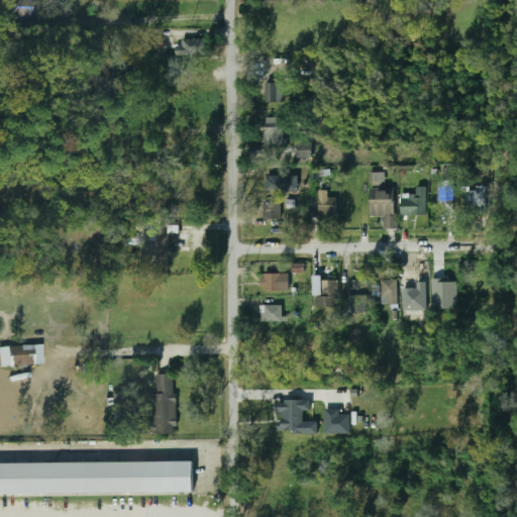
[(25,18),(25,0),(7,0),(7,18),(25,18)]
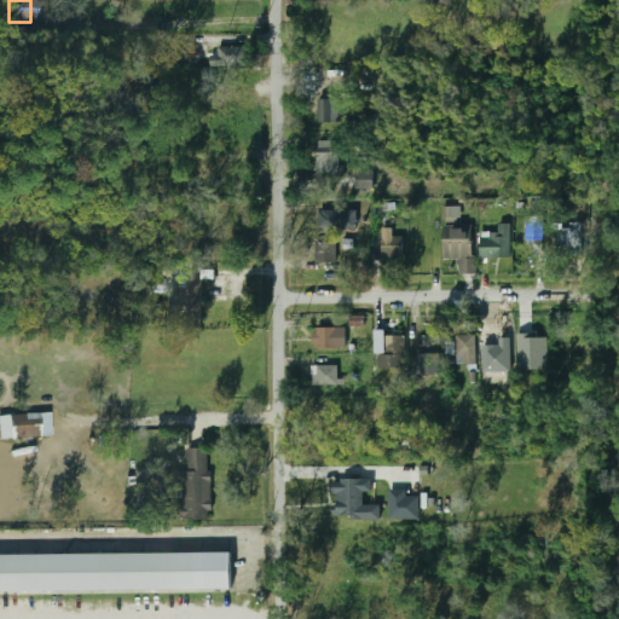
[(246,47),(212,47),(212,67),(246,67),(246,47)]
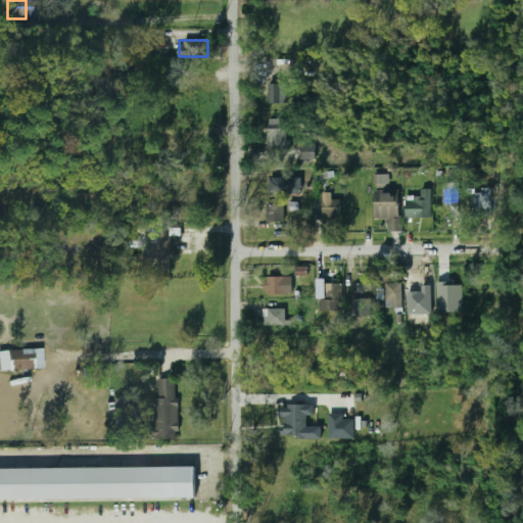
[(199,98),(199,77),(182,77),(182,98),(199,98)]
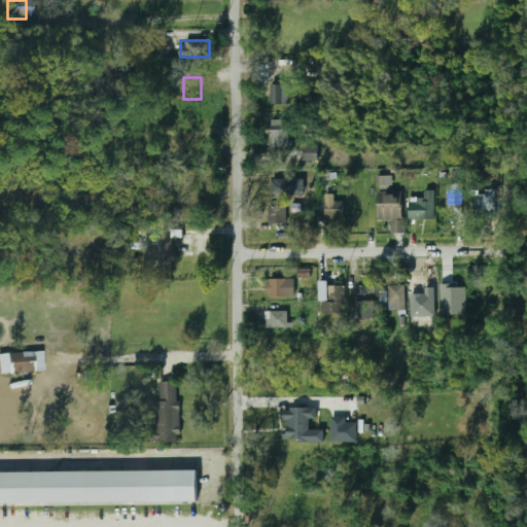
[(270,107),(287,107),(287,84),(270,84),(270,107)]
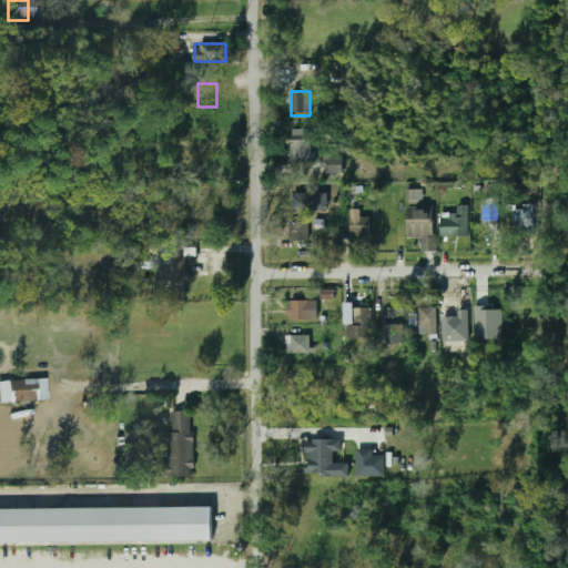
[(314,130),(291,130),(291,160),(314,160),(314,130)]
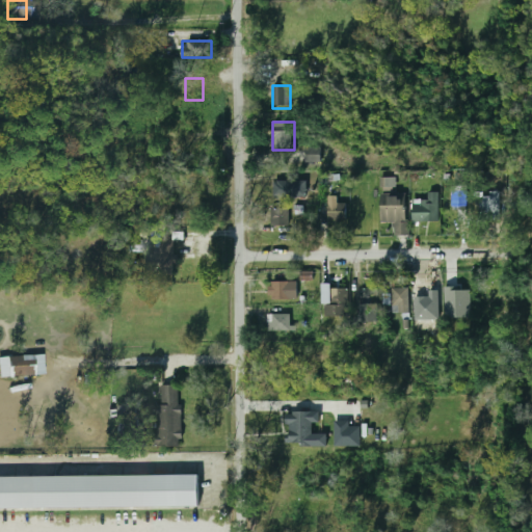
[(304,196),(304,181),(273,181),(273,196),(304,196)]
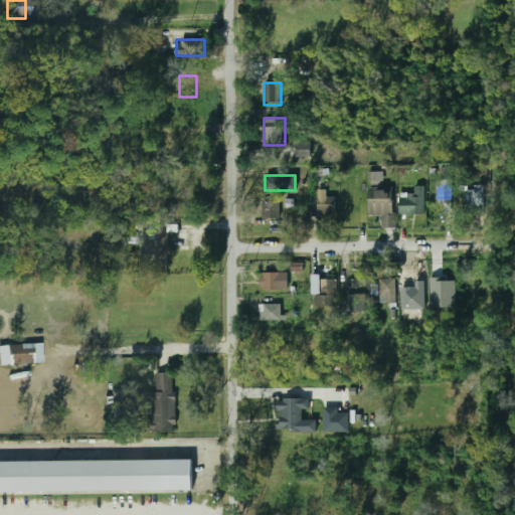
[(436,180),(436,200),(451,200),(451,180),(436,180)]
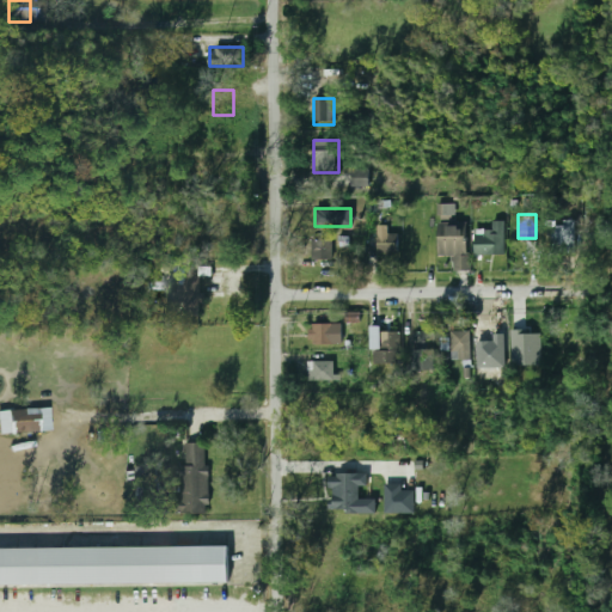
[(475,255),(505,255),(505,221),(484,221),(484,232),(475,232),(475,255)]
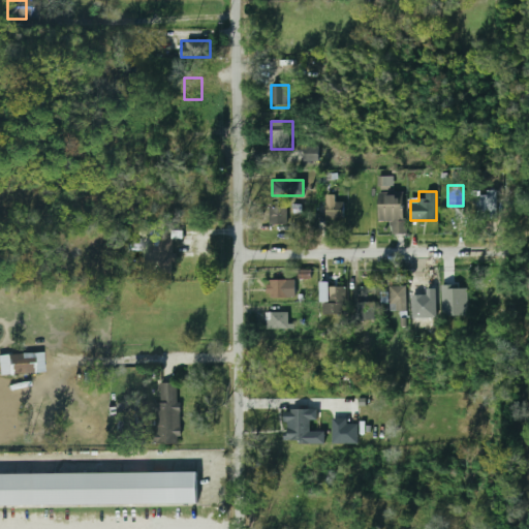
[(476,219),(494,219),(494,191),(476,191),(476,219)]
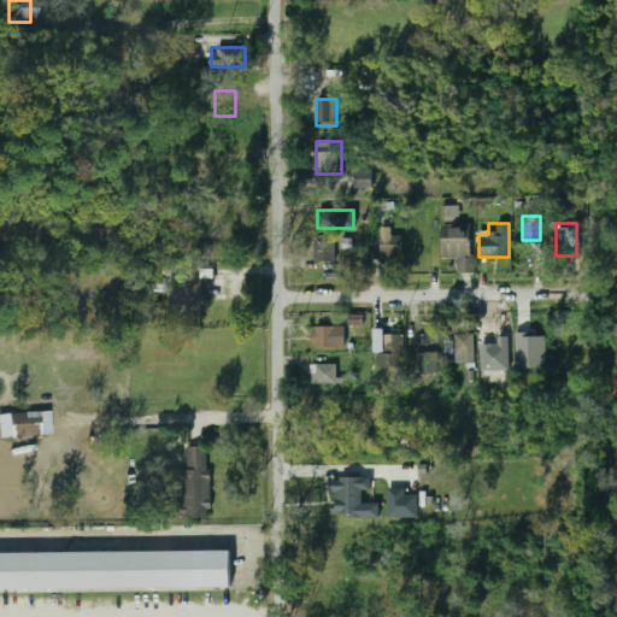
[(469,257),(469,225),(440,225),(440,257),(469,257)]
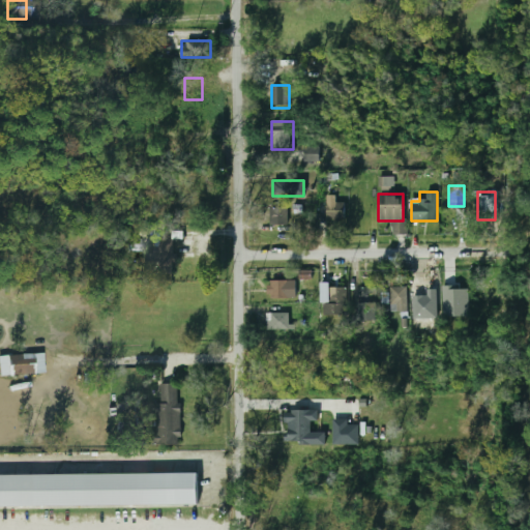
[(326,221),(344,221),(344,203),(326,203),(326,221)]
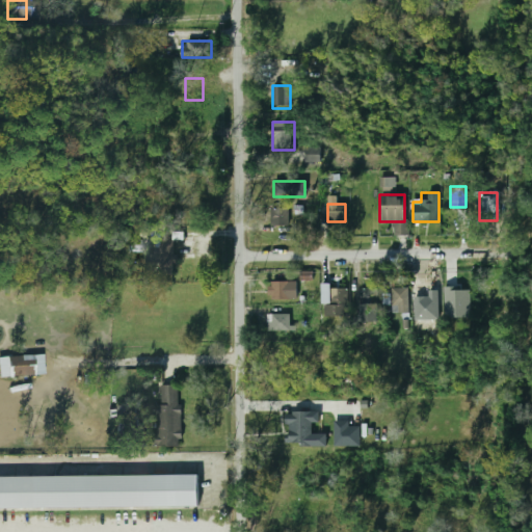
[(289,225),(289,208),(270,208),(270,225),(289,225)]
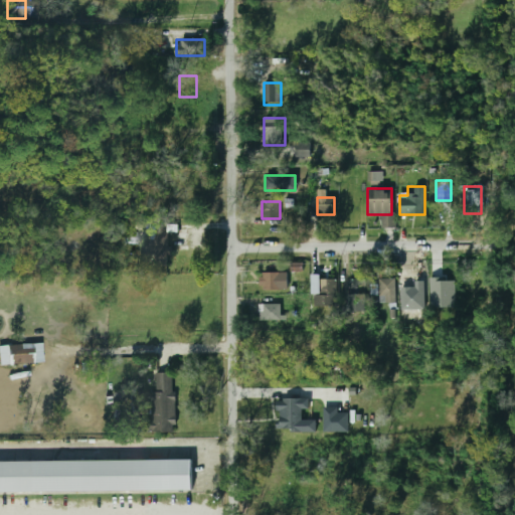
[(167,265),(168,222),(154,222),(154,249),(149,249),(149,265),(167,265)]
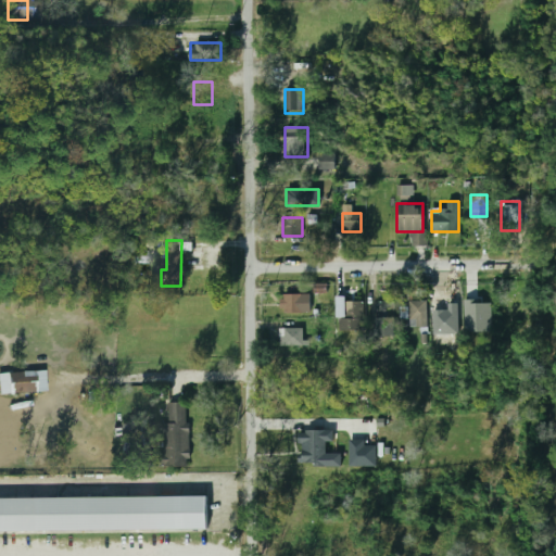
[(310,294),(280,294),(280,314),(310,314),(310,294)]
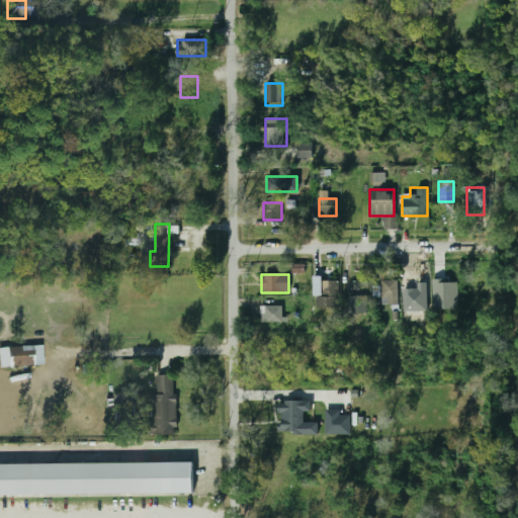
[(314,279),(314,296),(317,296),(317,307),(338,307),(338,280),(314,279)]
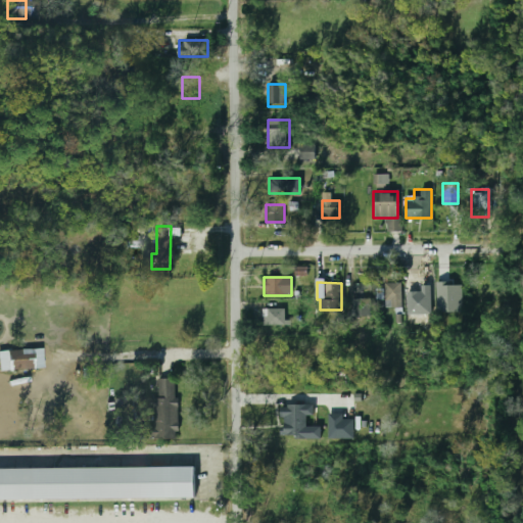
[(353,283),(353,318),(372,318),(372,283),(353,283)]
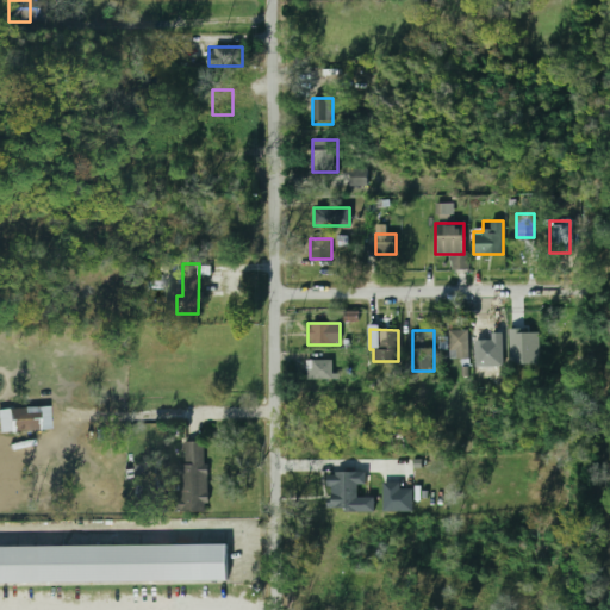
[(468,330),(448,330),(449,359),(468,359),(468,330)]
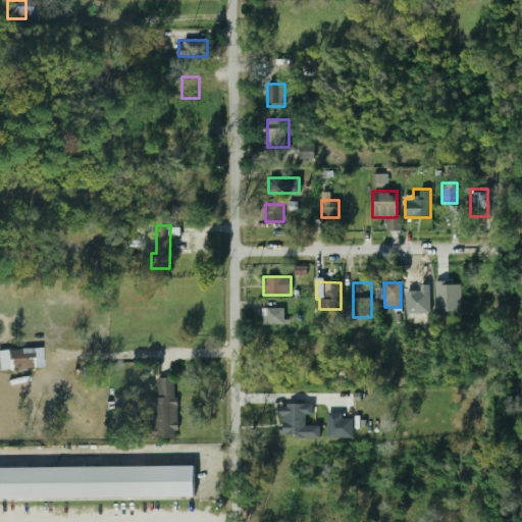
[(430,309),(430,282),(409,282),(409,309),(430,309)]
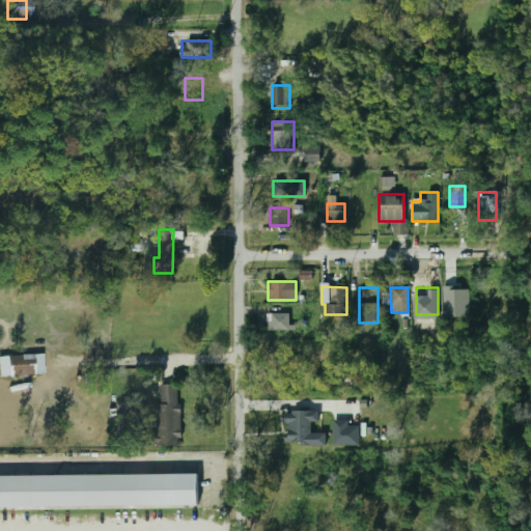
[(470,287),(444,287),(444,316),(471,316),(470,287)]
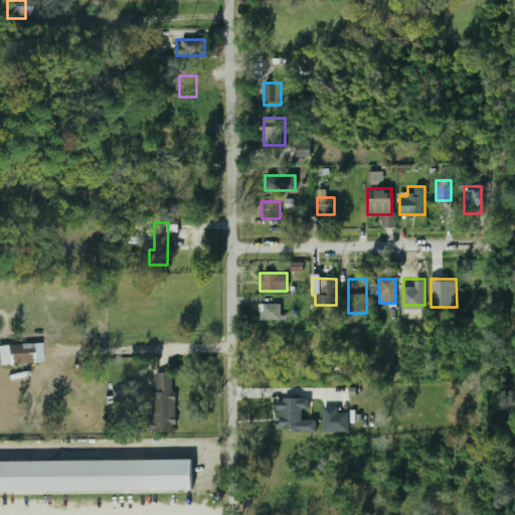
[(281,321),(280,304),(260,304),(261,321),(281,321)]
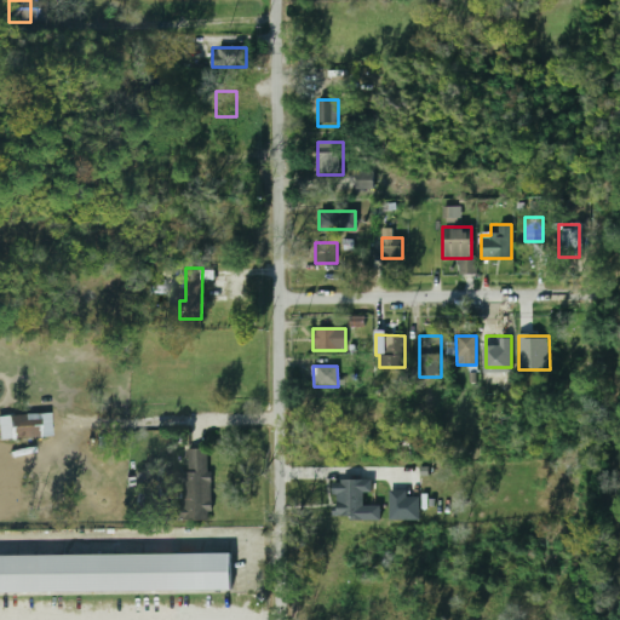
[(39,415),(10,415),(10,438),(39,438),(39,415)]
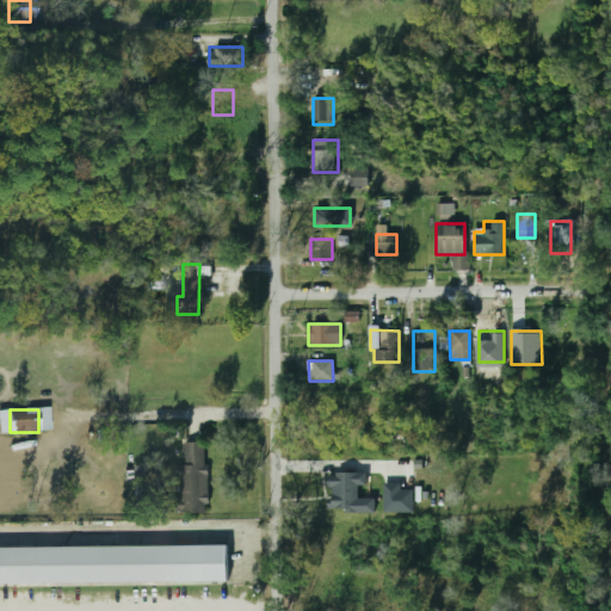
[(208,443),(184,443),(184,466),(164,466),(162,513),(207,514),(208,443)]
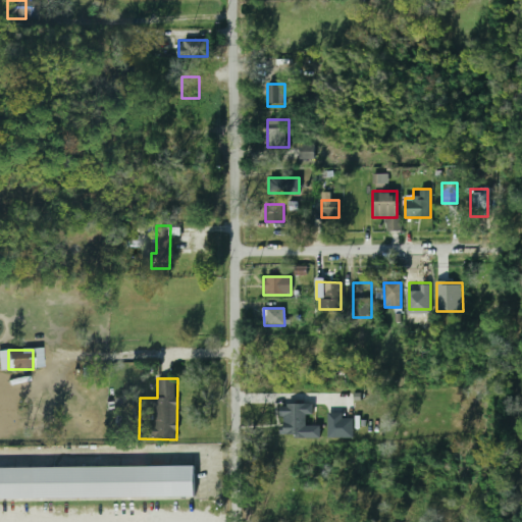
[(314,404),(281,405),(282,437),(322,436),(321,425),(308,425),(307,416),(314,415),(314,404)]
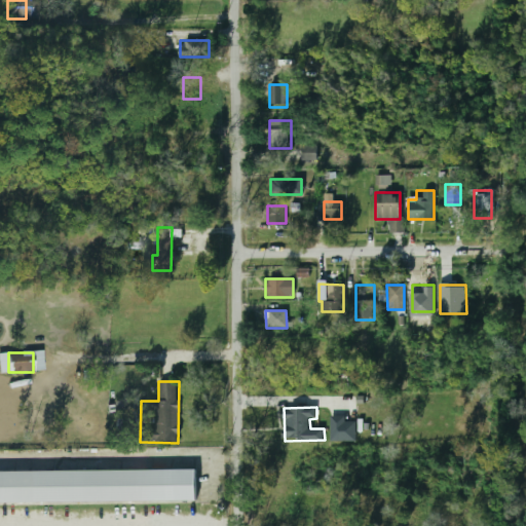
[(357,442),(358,422),(346,422),(346,416),(332,416),(331,441),(357,442)]
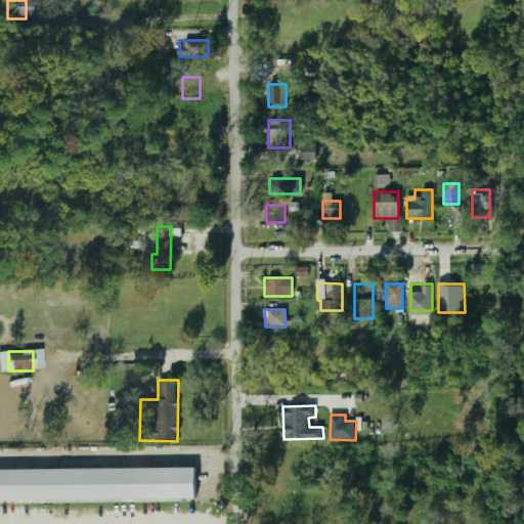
[(0,469),(0,500),(195,499),(195,469),(0,469)]
